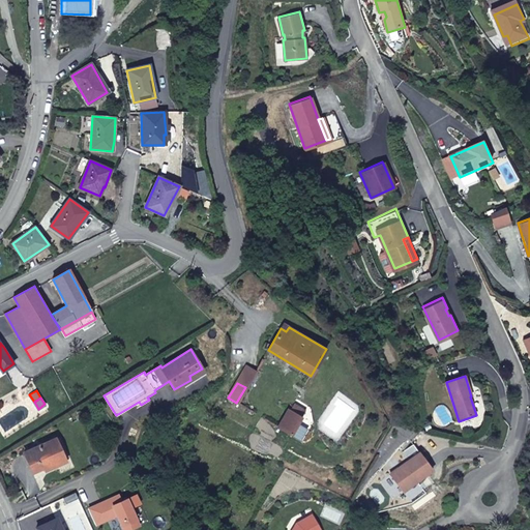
[(288,408),(277,428),(290,435),(304,410),(294,404),(290,409),(288,408)]
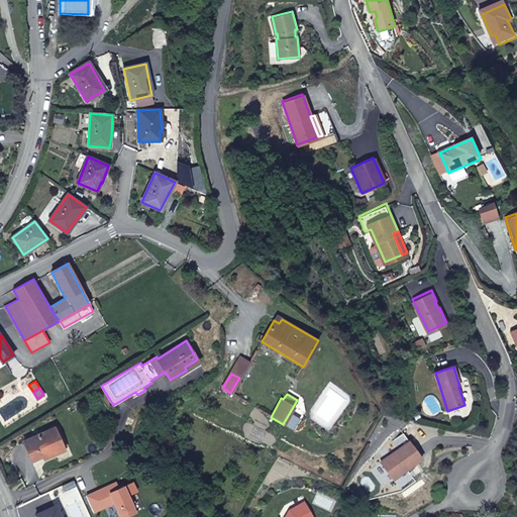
[(55,427),(23,440),(32,460),(42,456),(43,459),(56,453),(55,451),(64,447),(55,427)]
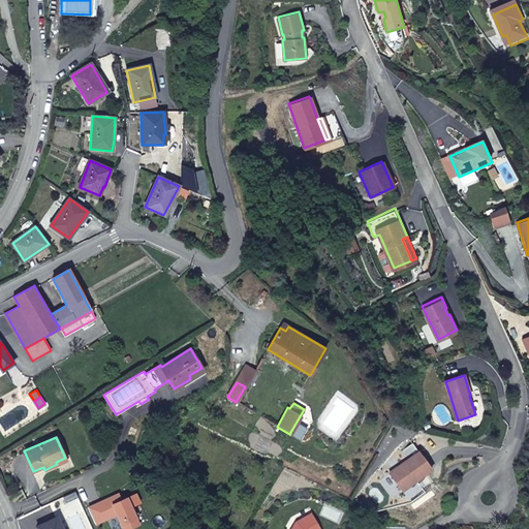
[(421,452),(391,472),(403,491),(433,470),(421,452)]
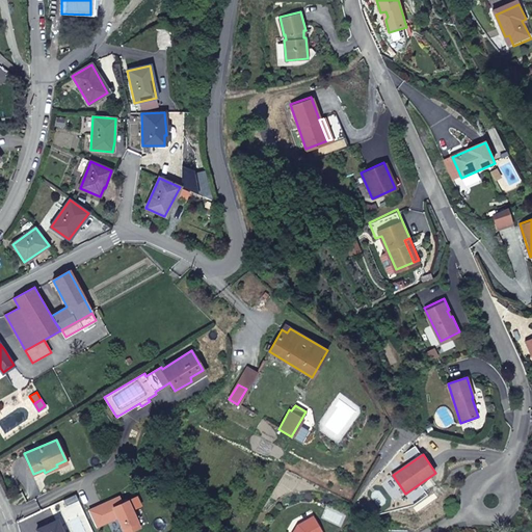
[(114,497),(88,509),(97,528),(118,517),(125,531),(132,531),(140,528),(127,499),(117,503),(114,497)]
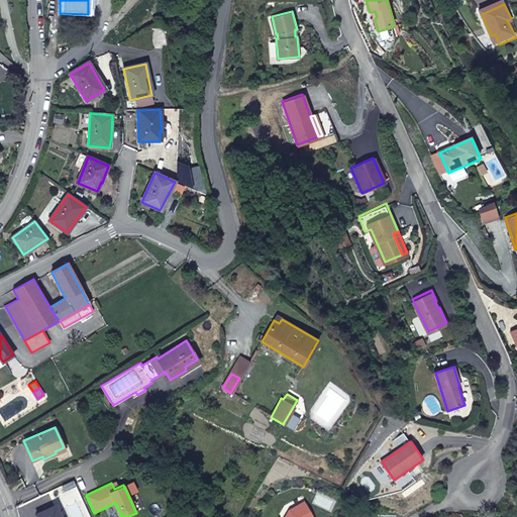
[(311,516),(314,516),(305,500),(291,508),(285,516),(311,516)]
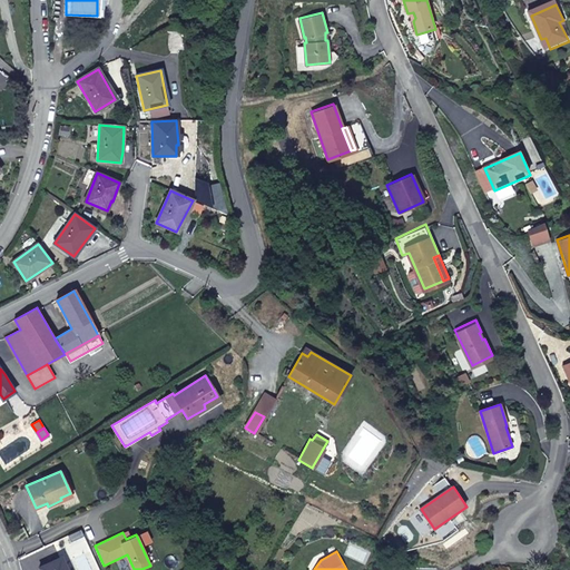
[(67,569),(61,558),(40,568),(40,569),(67,569)]
